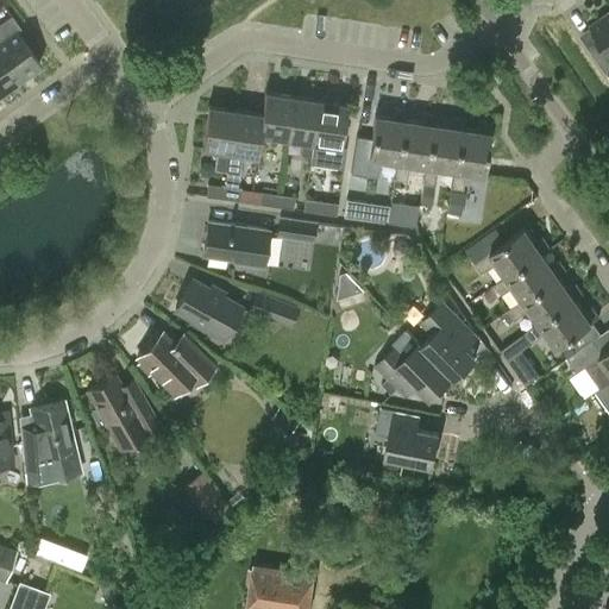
[(608,13),(591,26),(604,44),(592,52),(606,71),(608,69),(608,13)]
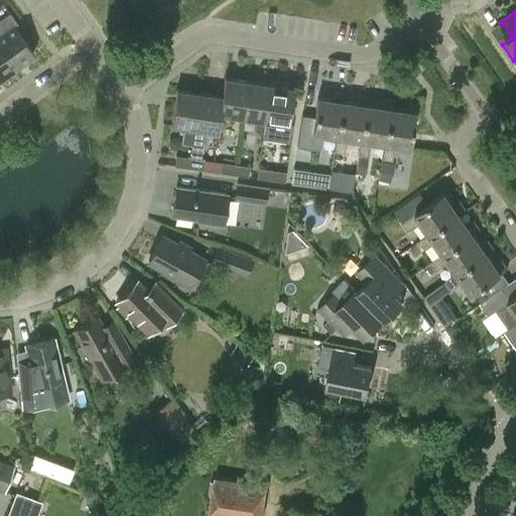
[(13,26),(16,24),(9,13),(0,18),(0,45),(15,68),(33,54),(13,26)]
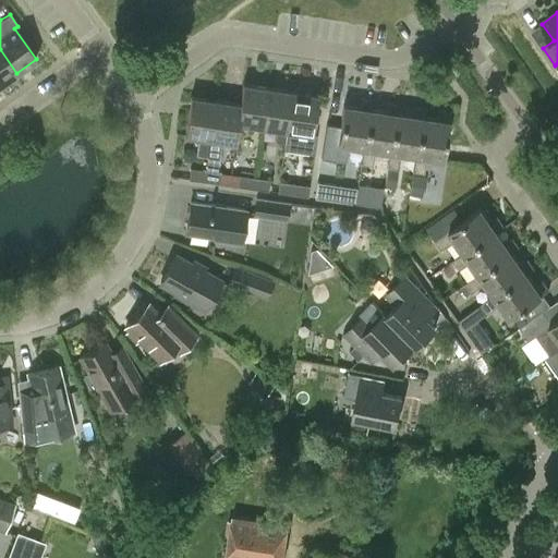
[(0,84),(16,73),(0,49),(0,84)]
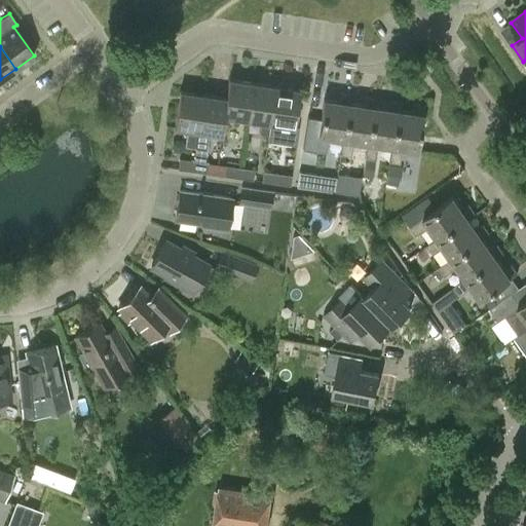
[(224,116),(247,119),(253,83),(228,79),(226,98),(226,99),(224,116)]
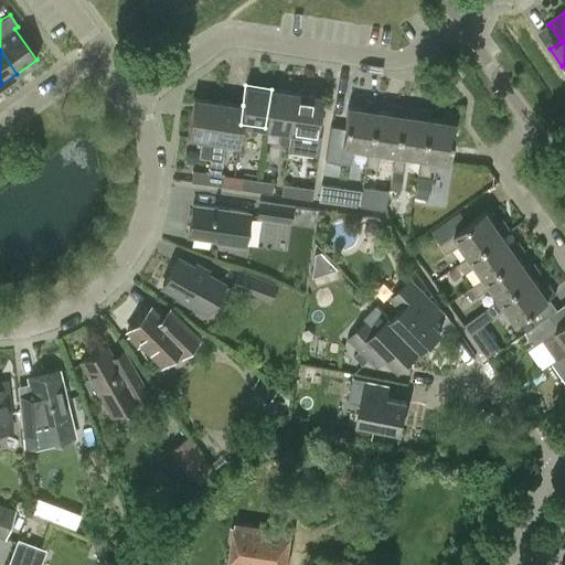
[(288,145),(290,132),(296,93),(272,89),(265,128),(280,130),(278,144),(288,145)]
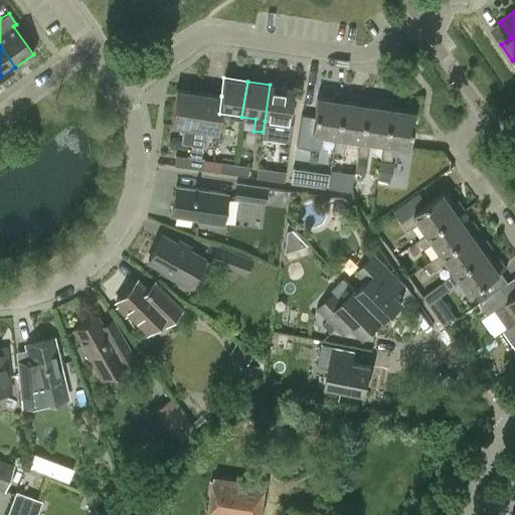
[(288,123),(293,88),(270,84),(265,121),(263,132),(262,139),(290,143),(293,124),(288,123)]
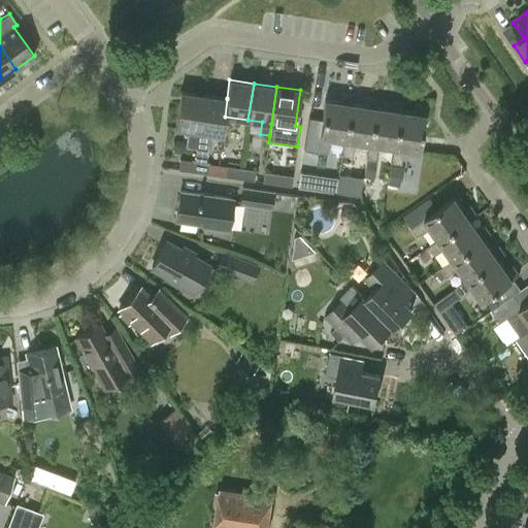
[(196,147),(204,95),(180,92),(174,128),(189,130),(187,146),(196,147)]
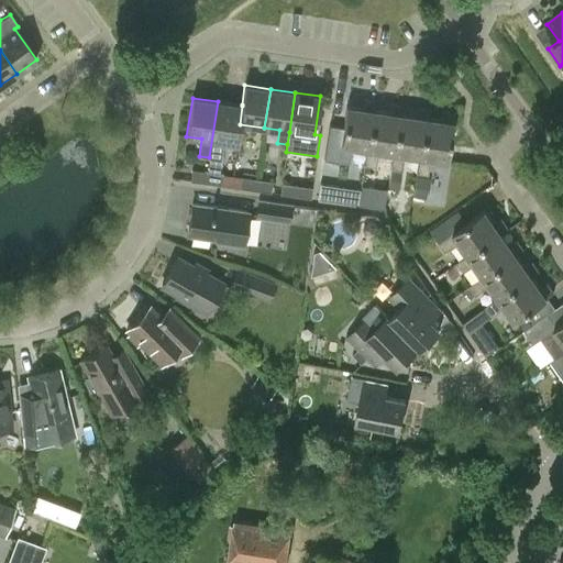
[(238,144),(240,124),(242,106),(242,105),(218,101),(209,157),(221,158),(223,142),(238,144)]
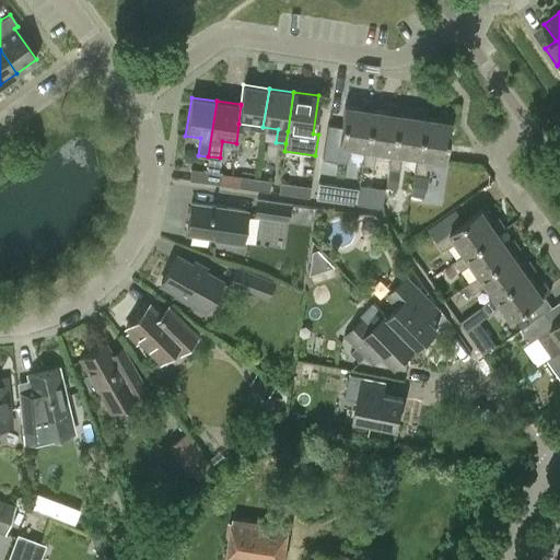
[(365,151),(371,112),(372,103),(362,102),(361,109),(345,107),(336,162),(347,164),(349,148),(365,151)]
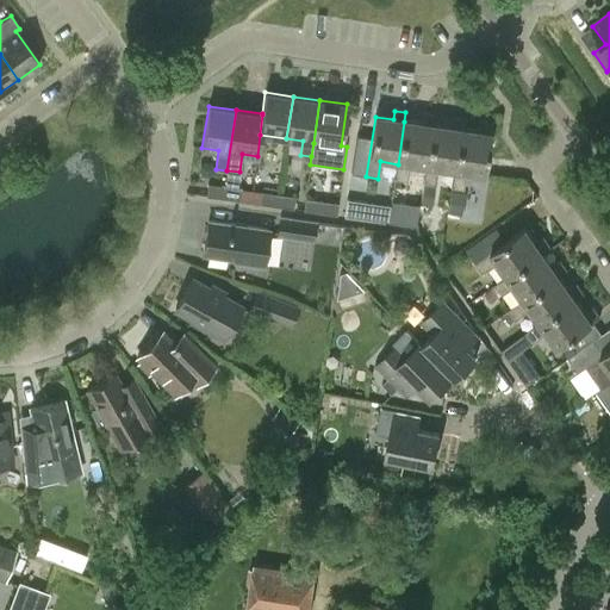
[(422,124),(404,122),(398,165),(394,181),(406,184),(409,166),(425,168),(431,125),(434,116),(423,114),(422,124)]
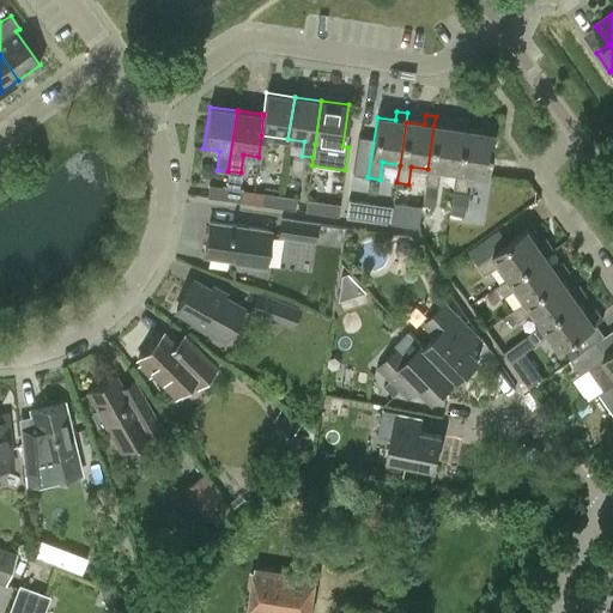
[(434,126),(428,169),(425,187),(437,189),(439,171),(456,174),(462,131),(463,122),(453,120),(451,129),(434,126)]
